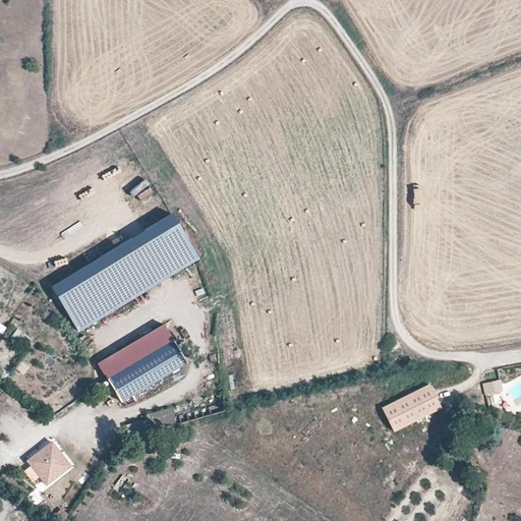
[(171,217),(52,290),(79,335),(199,262),(171,217)]
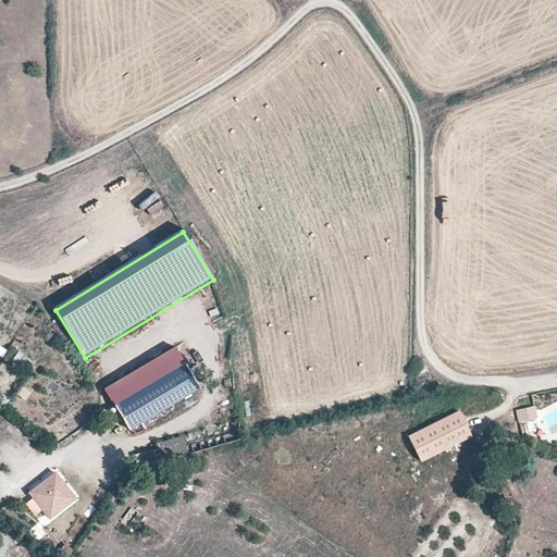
[(113,404),(184,362),(175,348),(104,388),(113,404)]
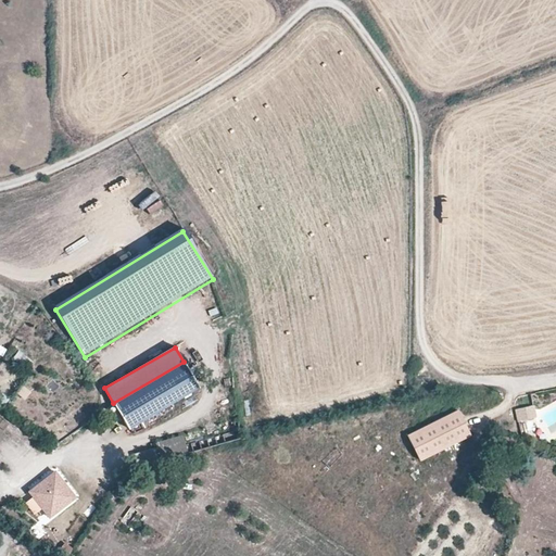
[(127,427),(199,386),(184,362),(113,403),(127,427)]
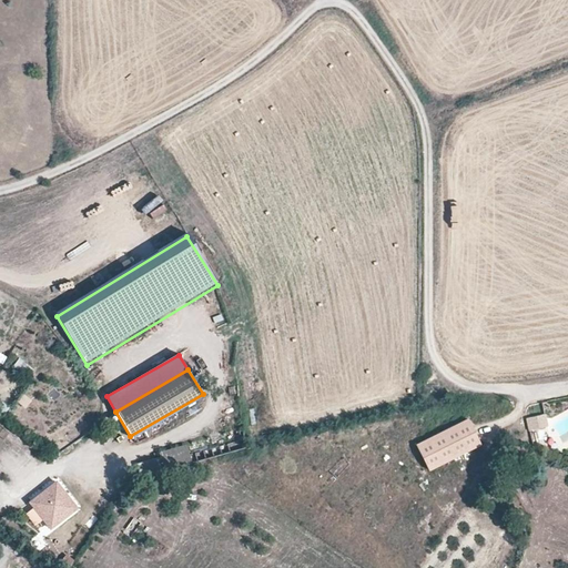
[(544,414),(526,418),(529,430),(547,426),(544,414)]
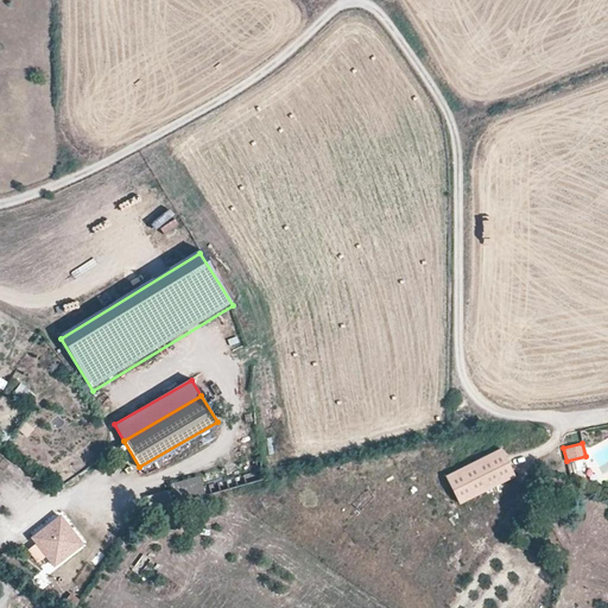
[(502,450),(448,476),(461,505),(515,477),(508,463),(502,450)]
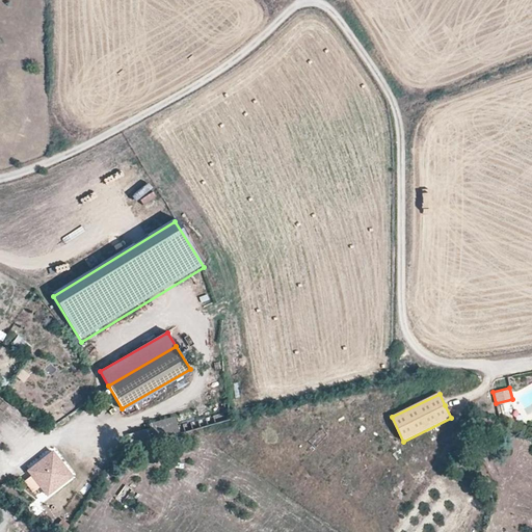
[(133,448),(190,430),(188,425),(197,423),(194,413),(150,424),(151,428),(130,434),(133,448)]
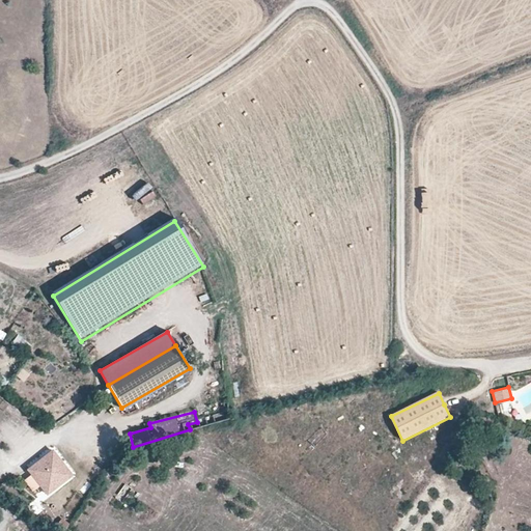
[(47,494),(72,475),(53,450),(39,459),(28,469),(32,475),(40,485),(47,494)]
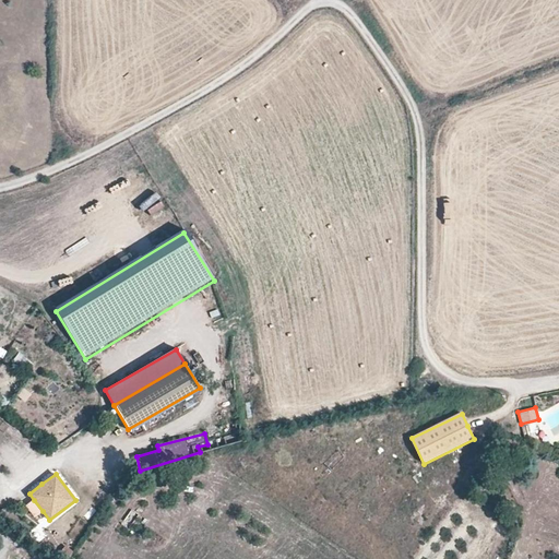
[(43,511),(34,500),(26,506),(35,518),(43,511)]
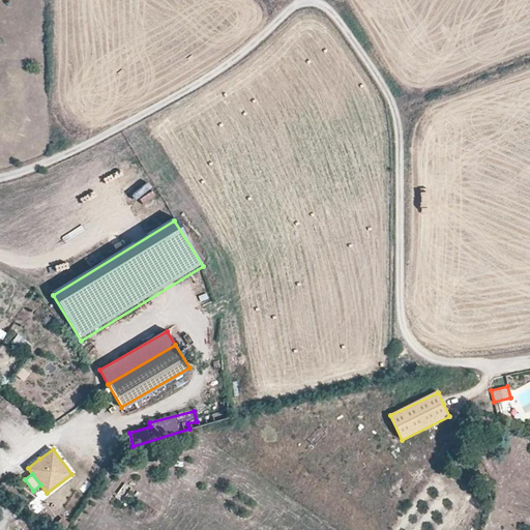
[(121,499),(129,488),(123,483),(116,496),(121,499)]
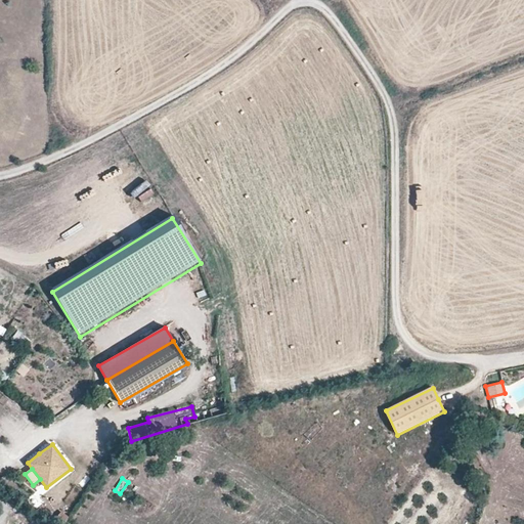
All buildings are outlined.
